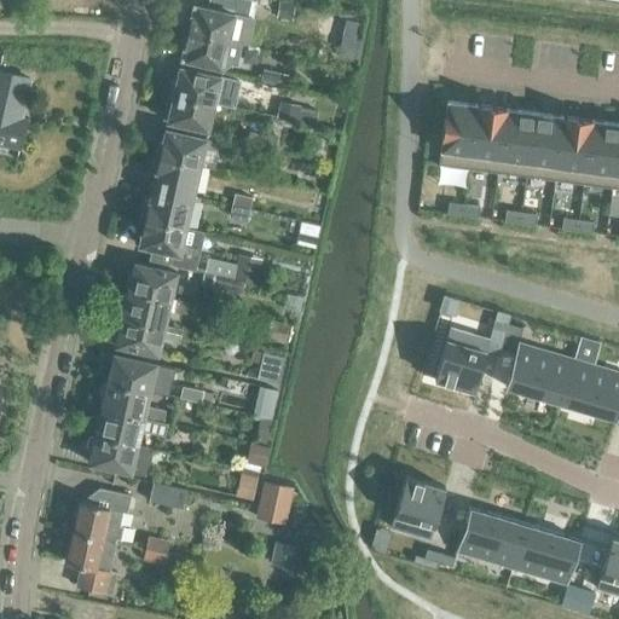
[(190,17),(186,18),(184,29),(241,42),(249,0),(208,0),(207,6),(194,4),(190,15),(190,17)]
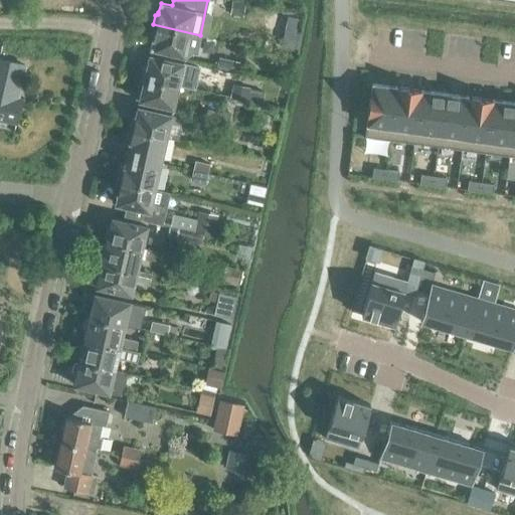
[(200,35),(153,24),(151,34),(152,37),(152,38),(150,48),(184,55),(184,54),(187,55),(192,52),(196,53),(200,35)]
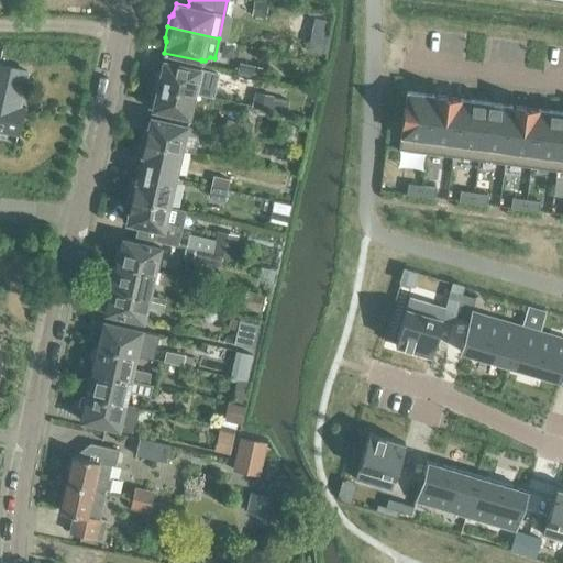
[(329,35),(313,32),(308,52),(323,55),(329,35)]
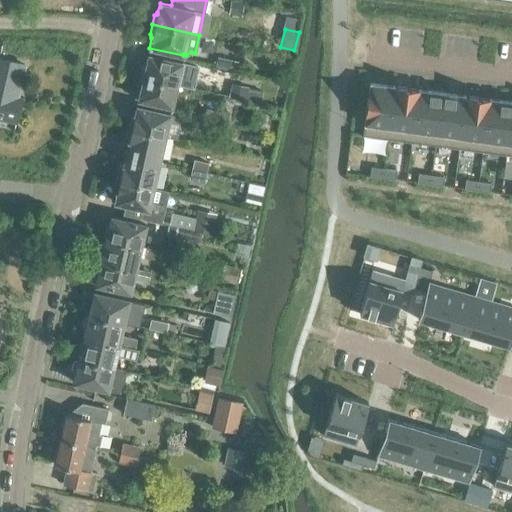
[(142,65),(140,76),(176,85),(191,88),(197,66),(181,63),(182,62),(148,54),(146,64),(142,65)]
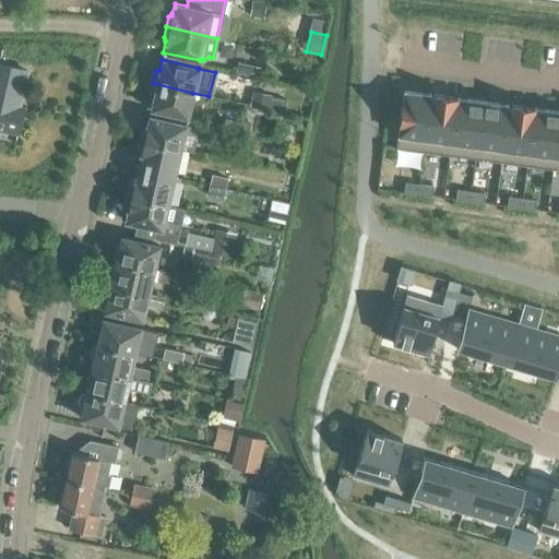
[(262,78),(264,67),(239,61),(236,72),(262,78)]
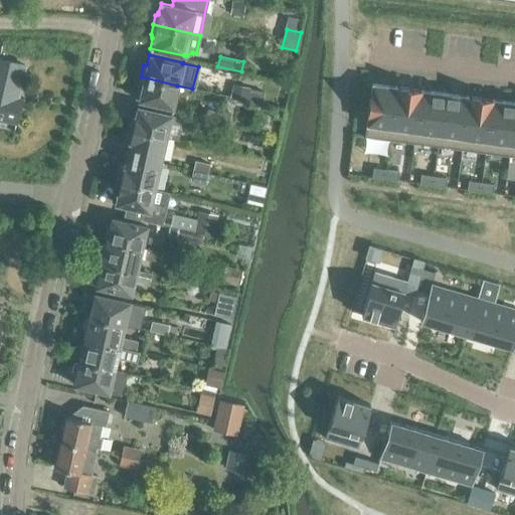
[(15,97),(16,92),(18,92),(24,64),(0,58),(0,116),(15,120),(15,123),(16,123),(21,100),(16,98),(16,97),(15,97)]
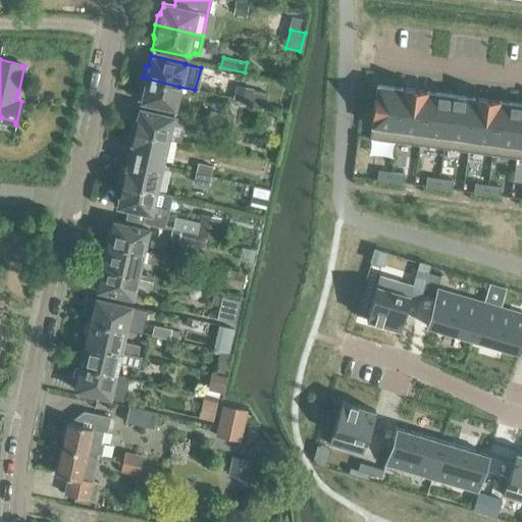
[(141,101),(174,109),(179,87),(143,77),(140,89),(143,91),(141,101)]
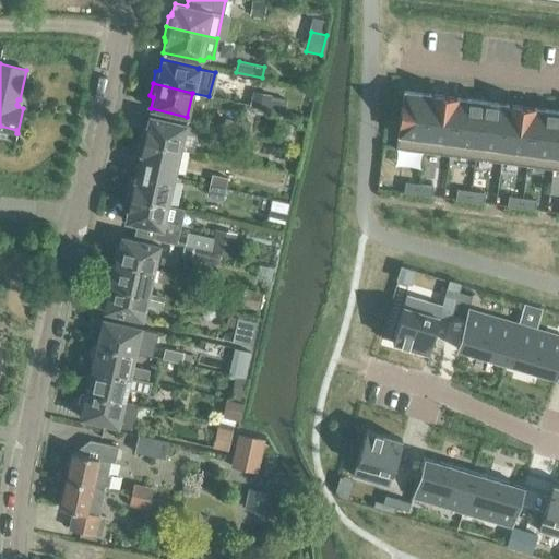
[(251,103),(284,110),(286,97),(254,90),(251,103)]
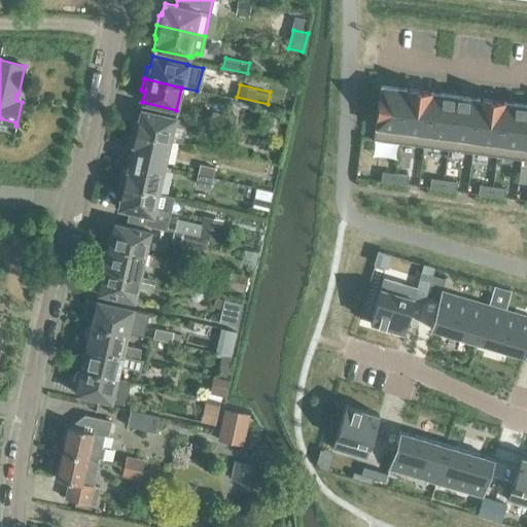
[(373,139),(398,143),(406,89),(380,85),(373,139)]
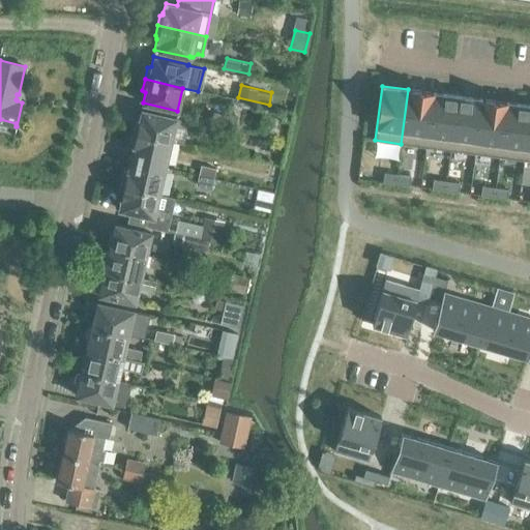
[(401,144),(425,147),(433,92),(408,89),(401,144)]
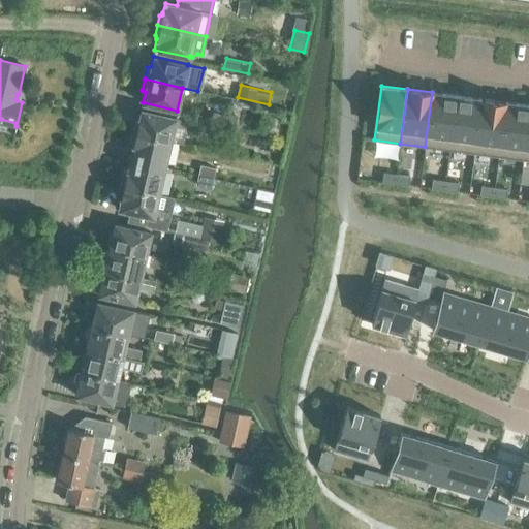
[(456,96),(432,92),(425,147),(448,150),(456,96)]
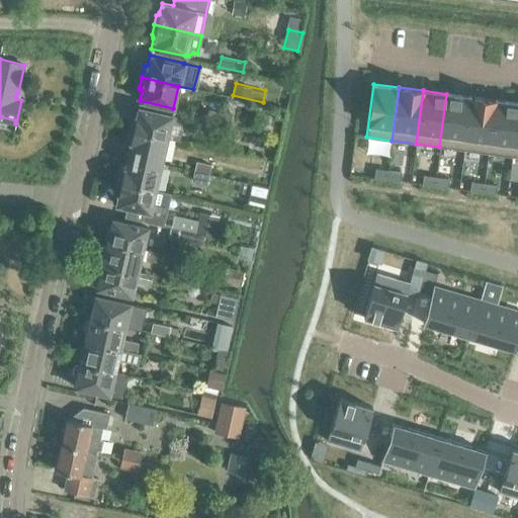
[(439,147),(463,150),(470,97),(446,94),(439,147)]
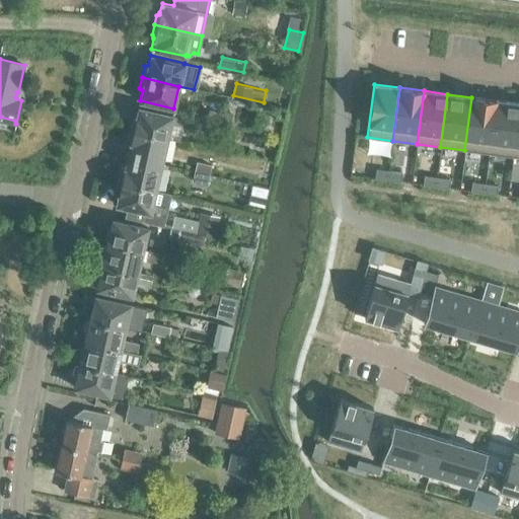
[(496,100),(471,97),(464,150),(489,153),(496,100)]
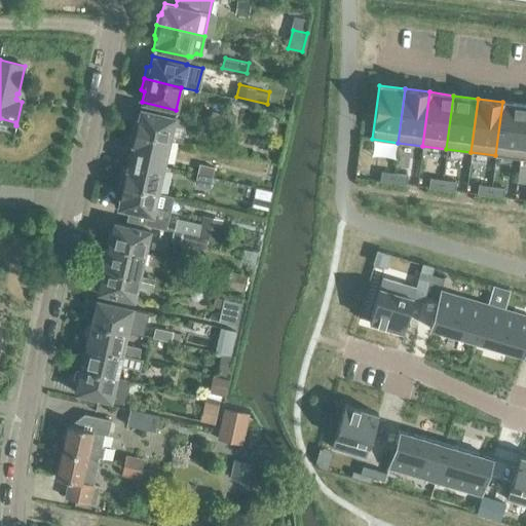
[(519,158),(525,108),(525,105),(502,102),(495,155),(519,158)]
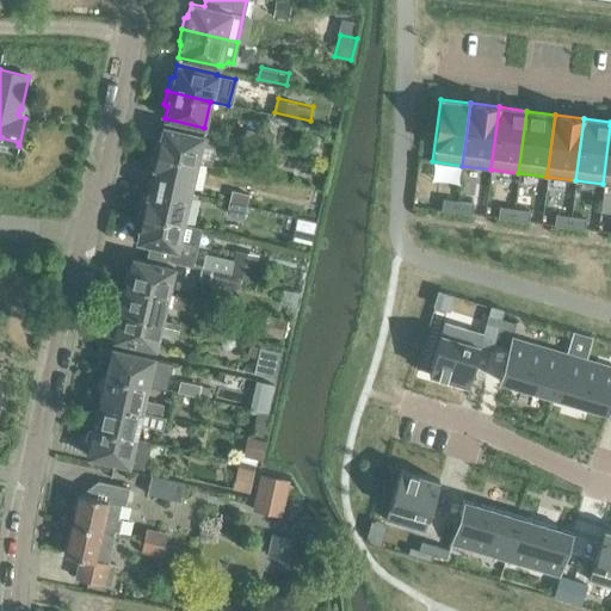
[(159,140),(155,141),(153,153),(197,162),(210,166),(216,143),(211,142),(208,136),(162,127),(160,137),(159,140)]
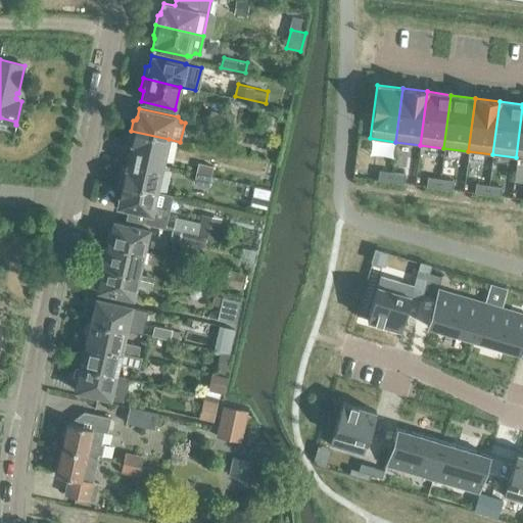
[(224,113),(211,111),(209,120),(222,123),(224,113)]
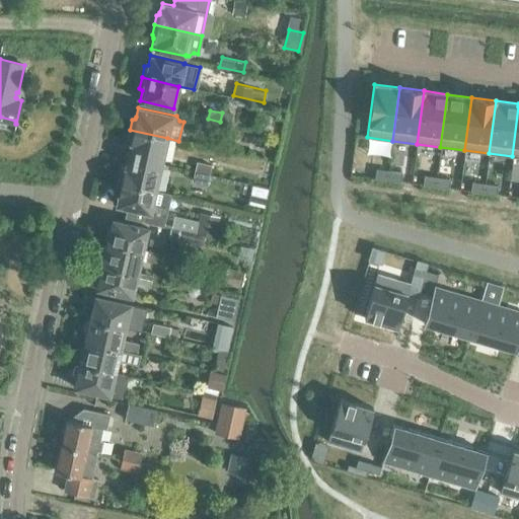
[(224,114),(220,132),(228,134),(232,116),(224,114)]
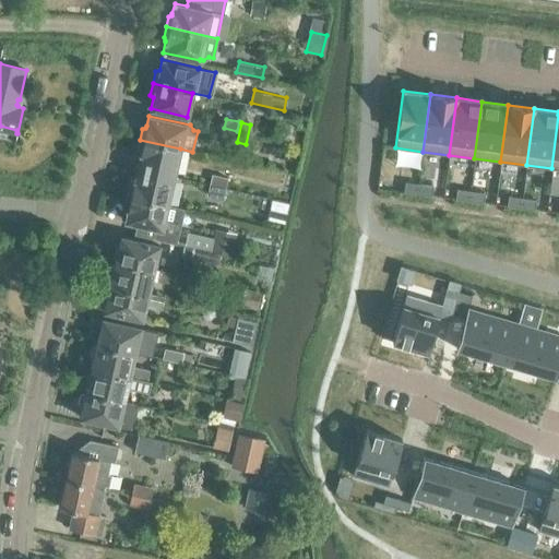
[(224,128),(222,138),(235,141),(237,131),(224,128)]
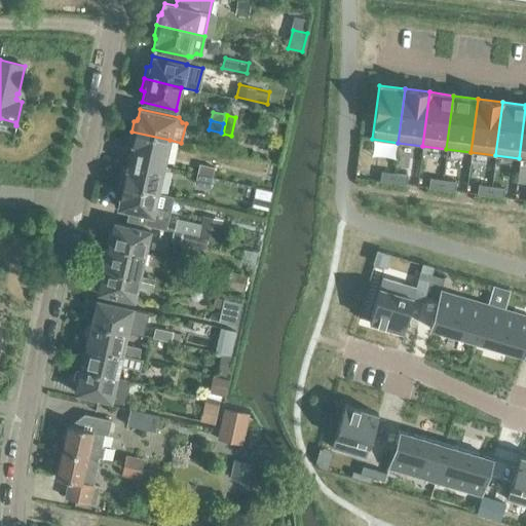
[(147,158),(164,162),(170,140),(132,132),(129,141),(132,143),(132,145),(129,155),(127,161),(145,165),(147,158)]
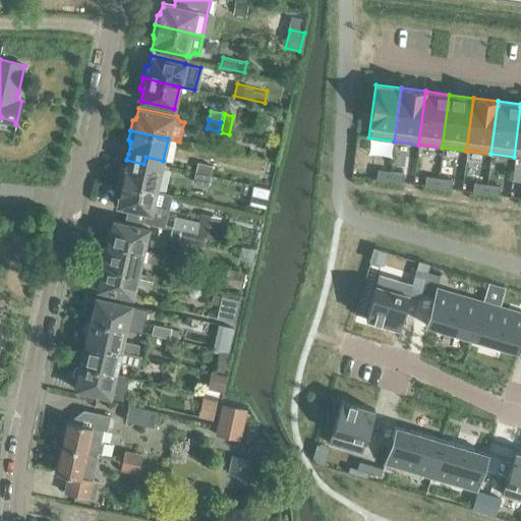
[(118,182),(156,190),(163,161),(146,157),(143,164),(126,160),(124,170),(124,169),(123,172),(120,173),(118,182)]
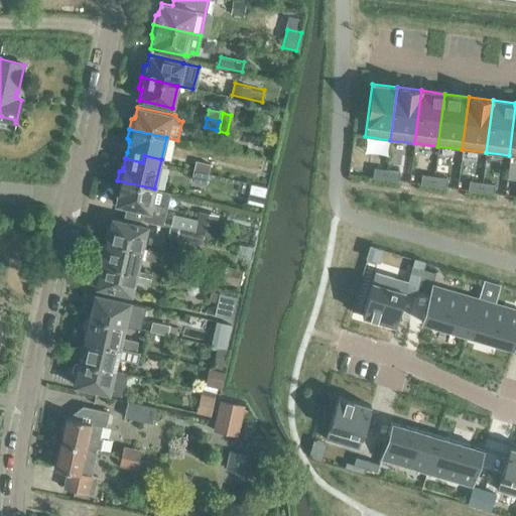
[(196,161),(194,170),(207,173),(209,164),(196,161)]
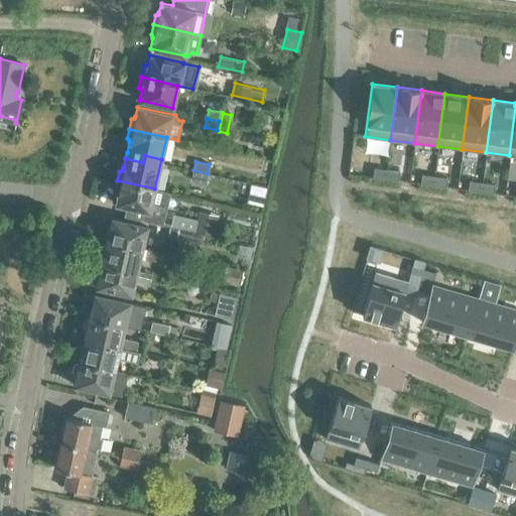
[(385,179),(386,169),(373,167),(372,177),(385,179)]
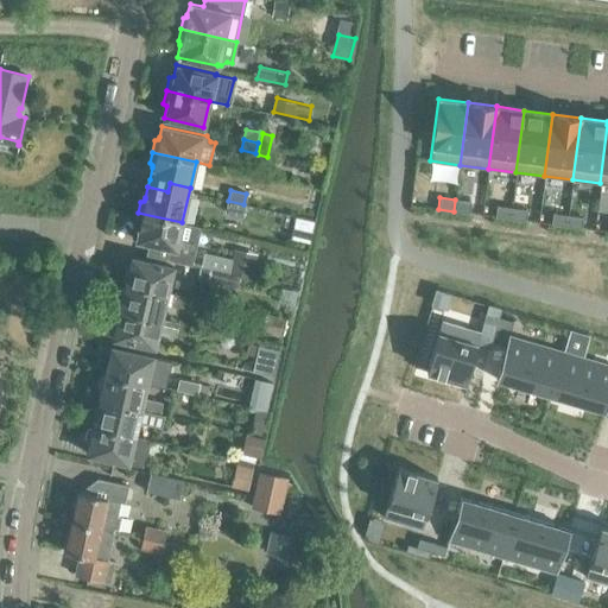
[(455,200),(454,211),(469,214),(470,202),(455,200)]
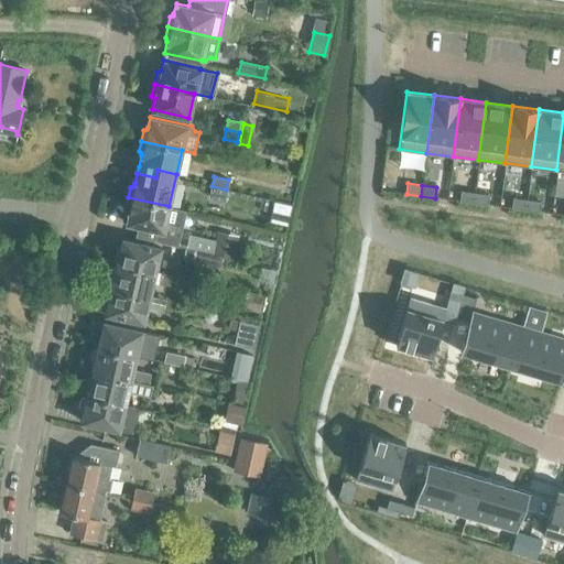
[(226,190),(212,186),(209,196),(224,199),(226,190)]
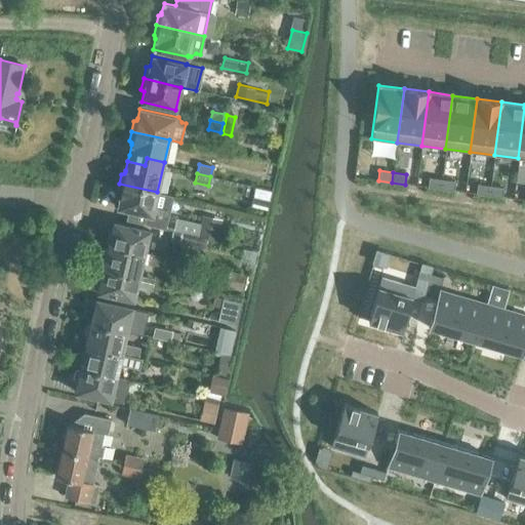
[(427,187),(440,189),(442,179),(429,177),(427,187)]
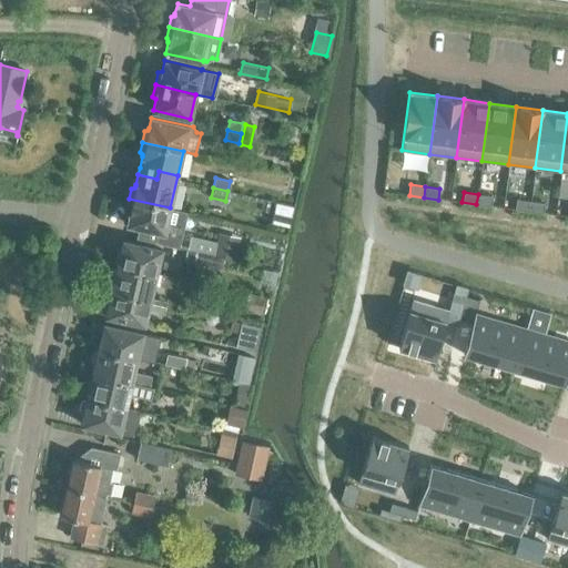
[(492,195),(478,194),(476,204),(490,206),(492,195)]
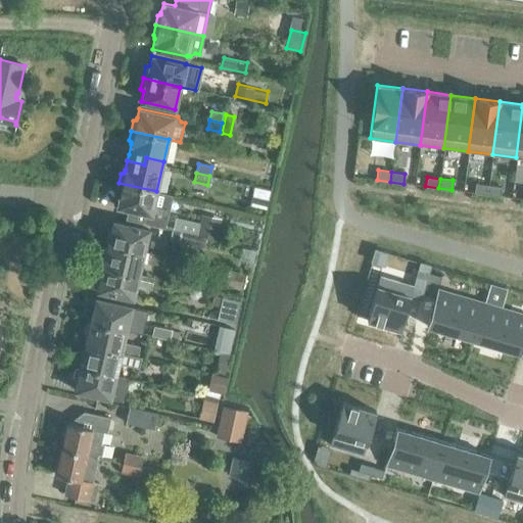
[(172,195),(156,191),(119,183),(116,192),(119,195),(119,197),(116,206),(129,209),(127,220),(164,228),(172,195)]
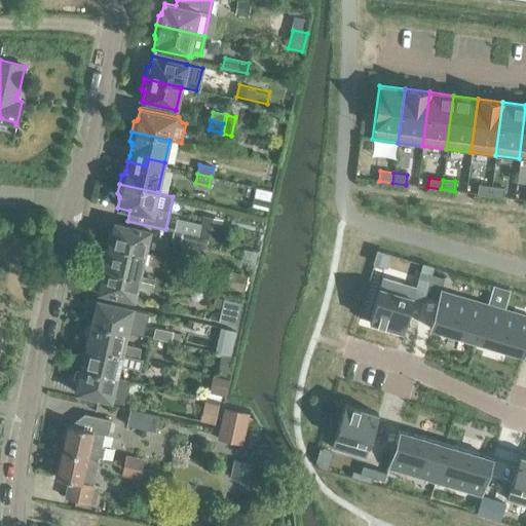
[(490,195),(491,186),(478,184),(477,194),(490,195)]
